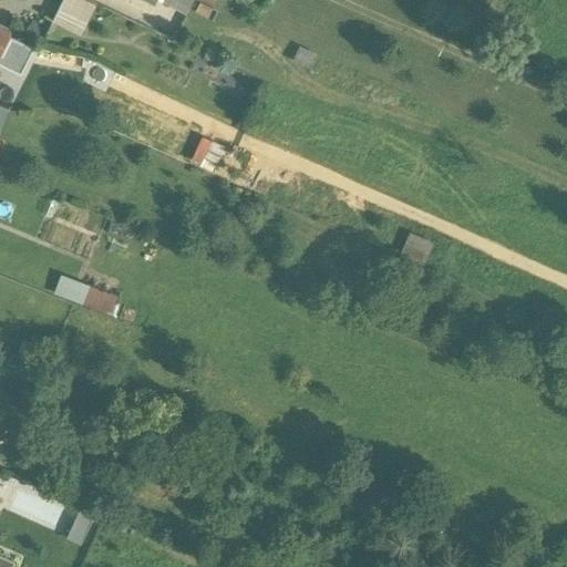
[(98,6),(84,0),(64,0),(58,14),(85,29),(98,6)]
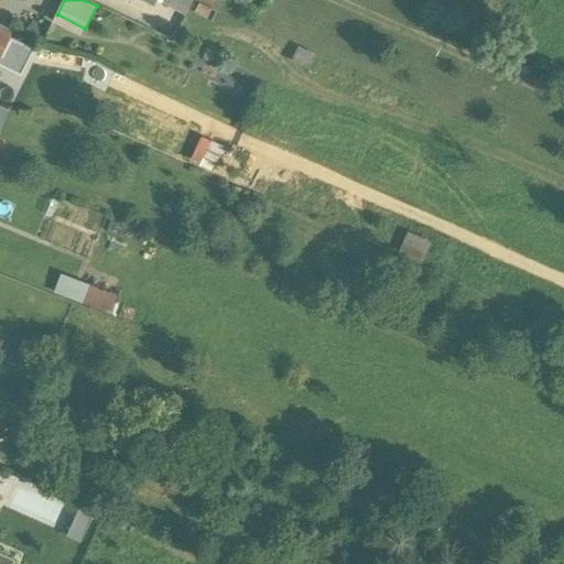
[(193,0),(156,0),(156,1),(185,15),(193,0)]
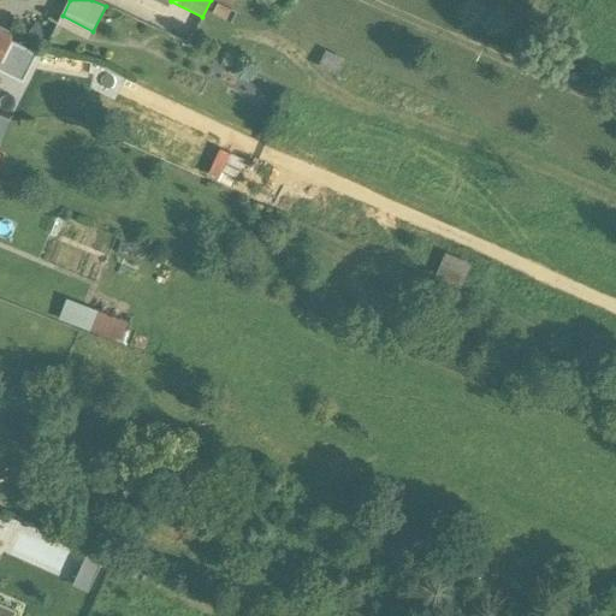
[(12,41),(0,35),(0,60),(1,61),(12,41)]
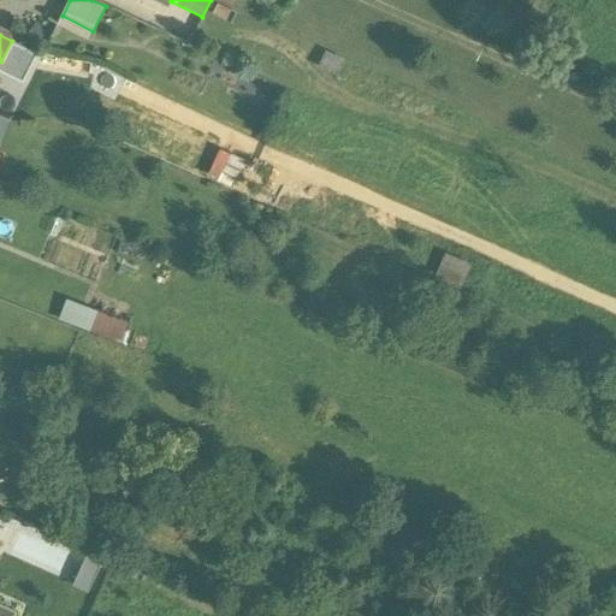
[(36,53),(12,41),(1,61),(0,64),(0,70),(23,81),(36,53)]
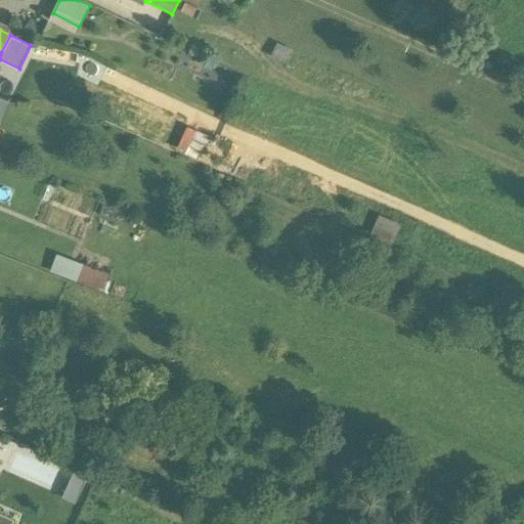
[(50,274),(105,288),(110,270),(54,256),(50,274)]
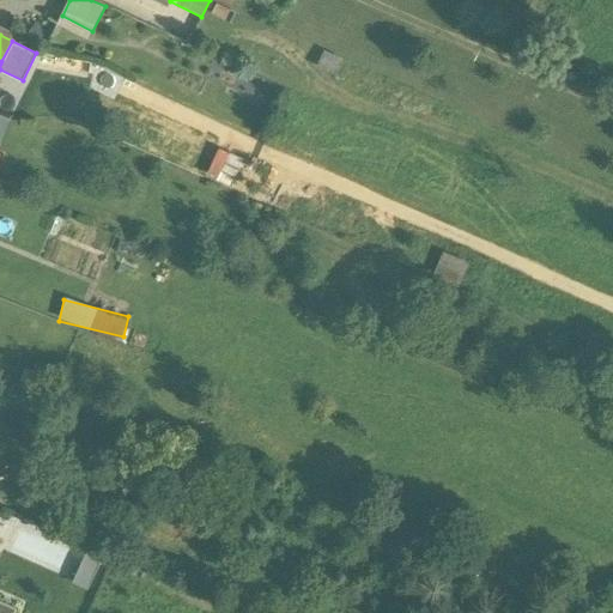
[(0,600),(0,612),(14,612),(17,608),(0,600)]
